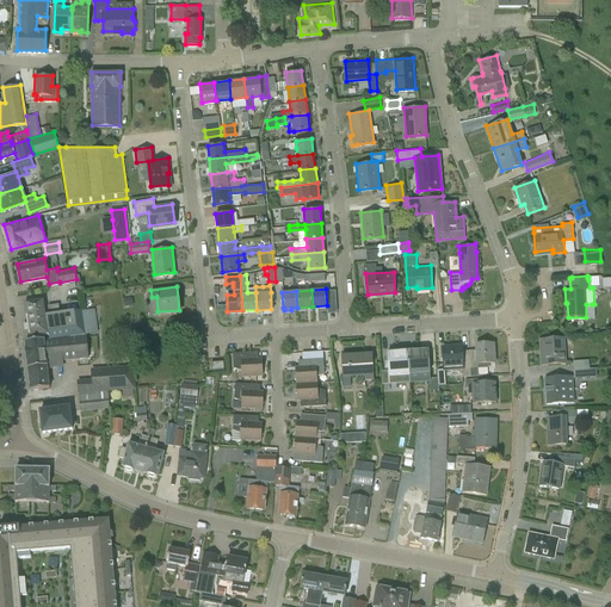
[(48,333),(49,338),(84,333),(81,309),(60,313),(59,303),(48,304),(48,310),(44,310),(43,298),(24,301),(25,314),(28,314),(30,335),(48,333)]
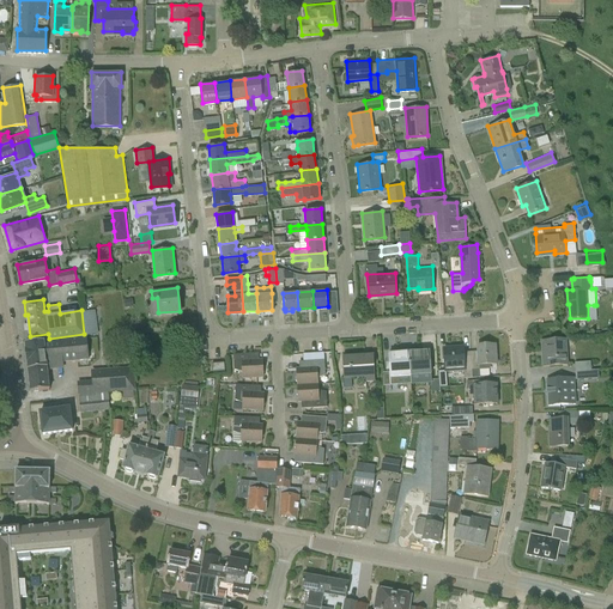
[(83,312),(85,323),(96,322),(95,310),(83,312)]
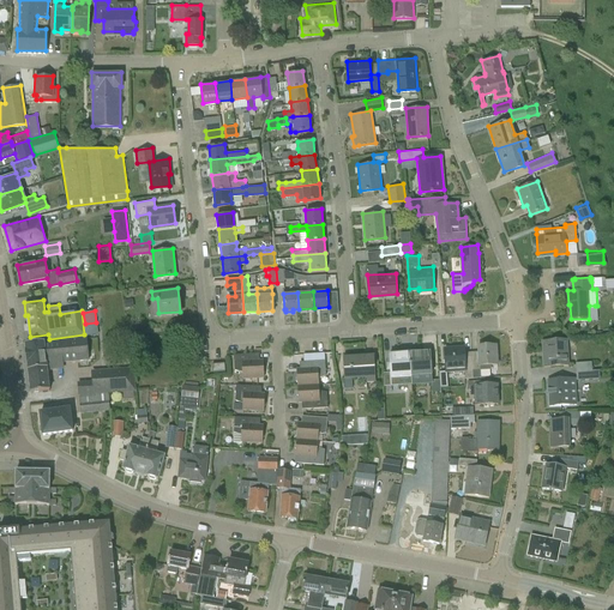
[(28,361),(29,369),(29,370),(47,368),(56,367),(55,361),(88,357),(84,334),(49,339),(25,342),(26,350),(25,350),(28,361)]
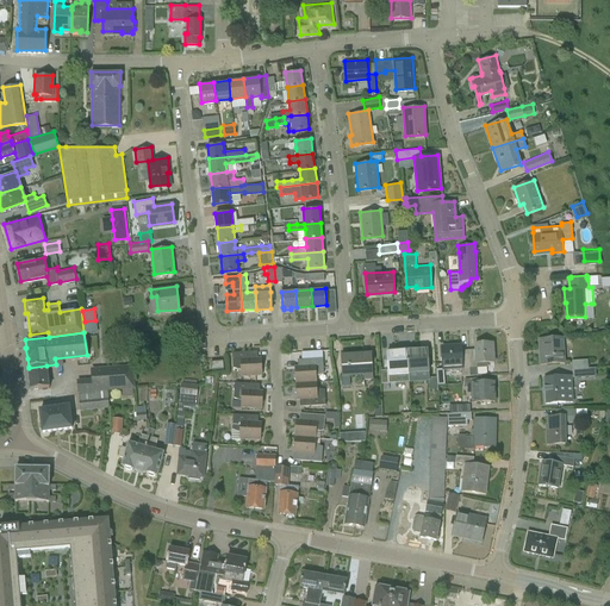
[(540,362),(565,361),(562,336),(539,337),(540,362)]
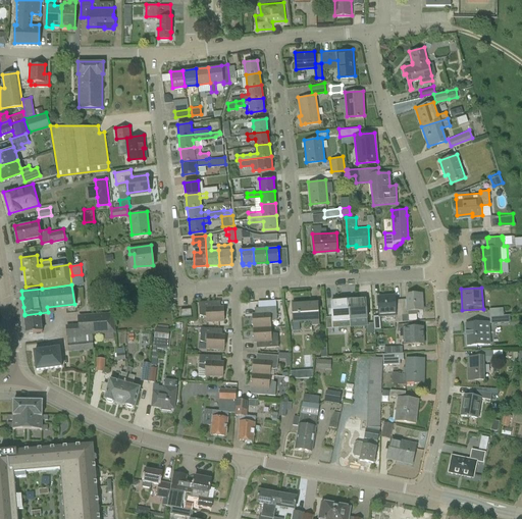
[(407,298),(401,298),(402,313),(408,313),(408,312),(417,312),(417,309),(423,309),(422,293),(407,294),(407,298)]
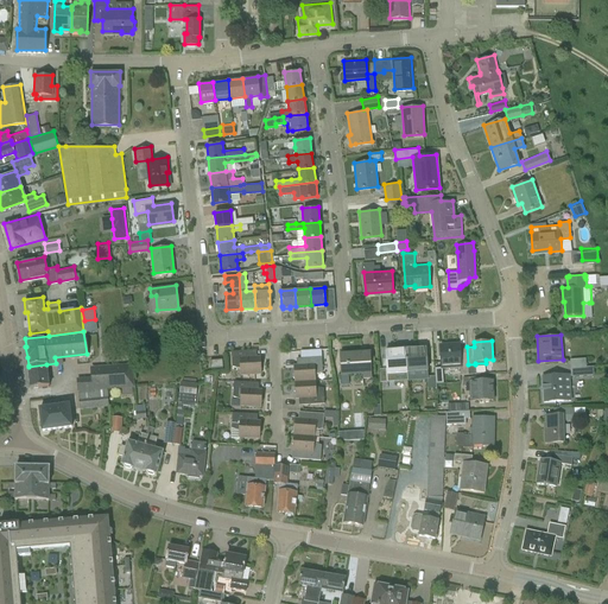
[(461,373),(469,372),(468,364),(467,347),(460,347),(460,342),(439,343),(441,366),(461,364),(461,373)]
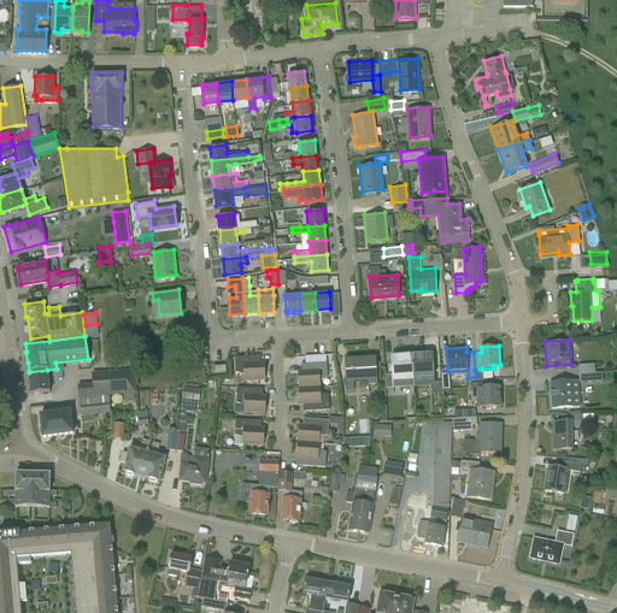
[(432,352),(412,353),(413,376),(415,383),(434,382),(434,375),(432,352)]
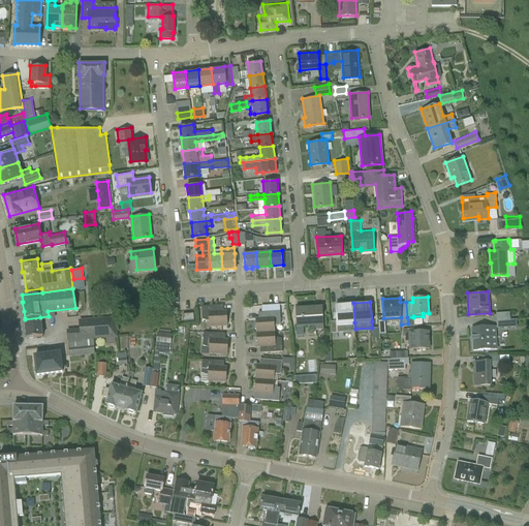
[(201,318),(209,319),(209,325),(227,323),(226,309),(221,310),(220,303),(201,304),(201,318)]
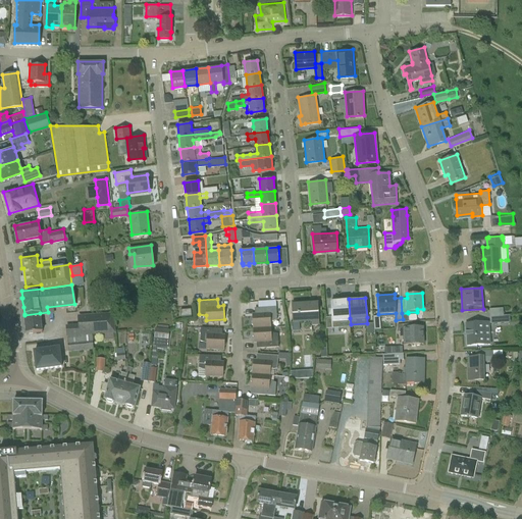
[(350,318),(349,299),(331,300),(332,320),(350,318)]
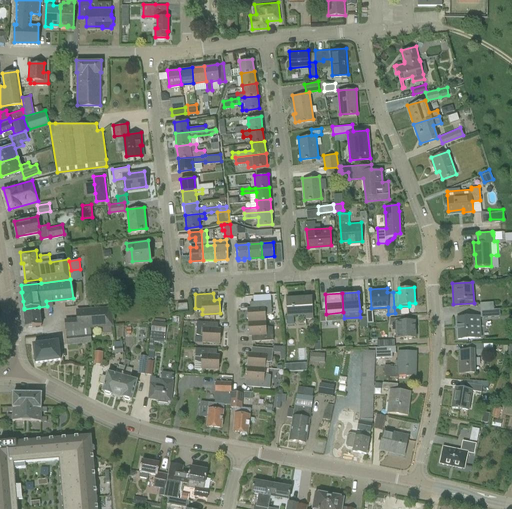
[(313,316),(312,295),(286,296),(287,314),(288,323),(292,323),(292,314),(305,313),(305,317),(313,316)]
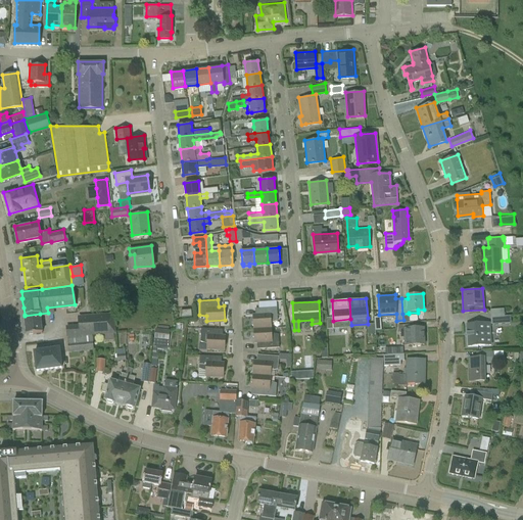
[(253,319),(252,320),(252,324),(253,325),(253,327),(271,326),(271,321),(278,319),(277,305),(257,306),(258,313),(252,313),(253,319)]
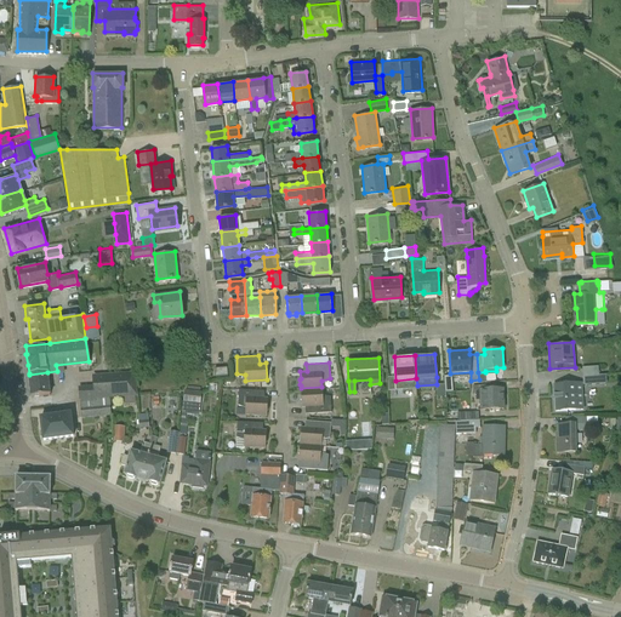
[(582,365),(582,373),(598,372),(598,364),(582,365)]
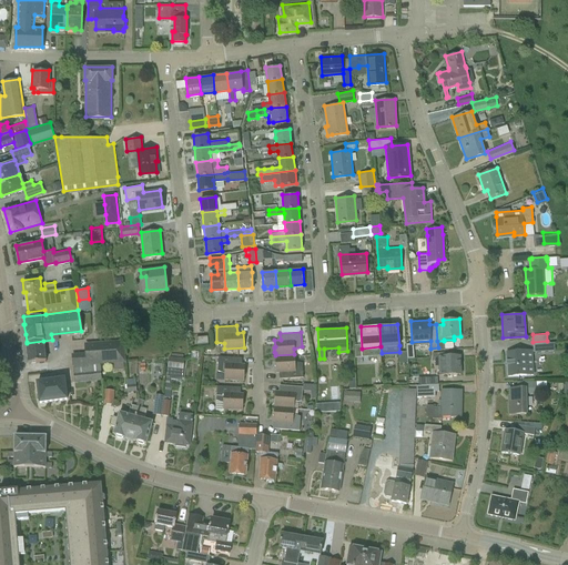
[(84,341),(85,352),(72,353),(73,365),(74,381),(101,377),(101,369),(101,363),(125,361),(123,339),(84,341)]
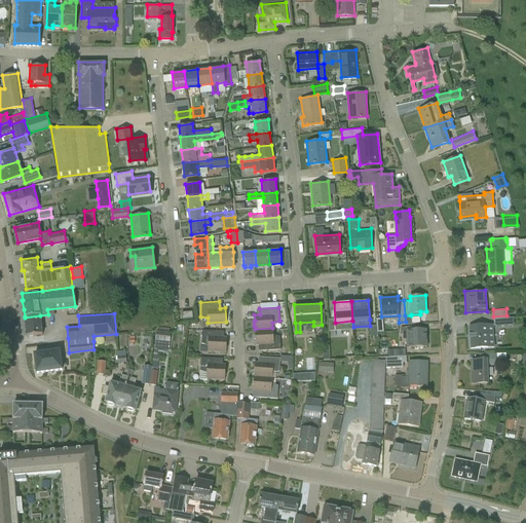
[(25,316),(24,316),(27,335),(42,333),(40,315),(25,318),(25,316)]
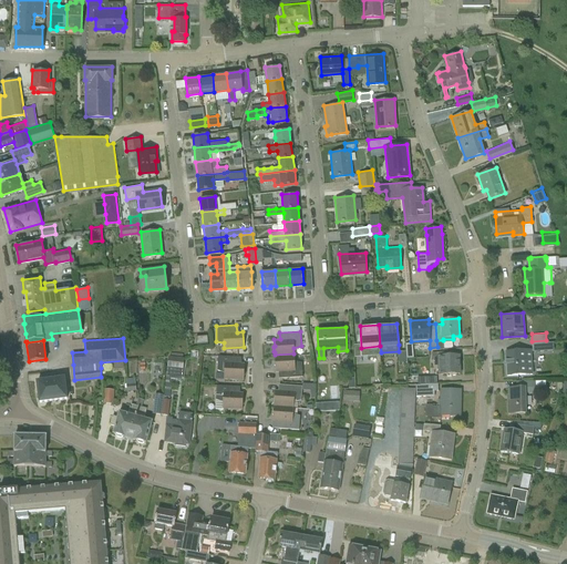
[(546,340),(532,341),(532,349),(547,349),(546,340)]
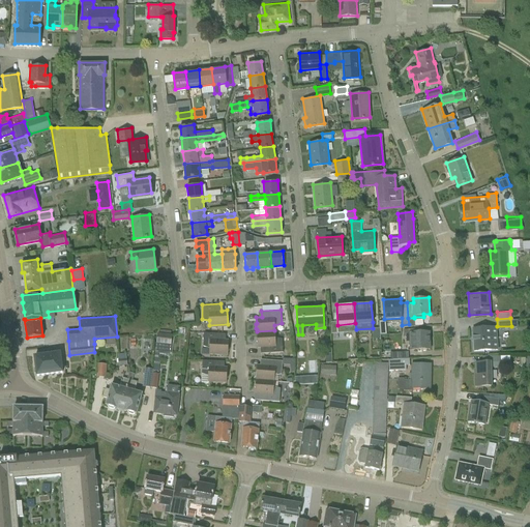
[(496,325),(472,327),(473,337),(475,337),(475,349),(498,347),(496,325)]
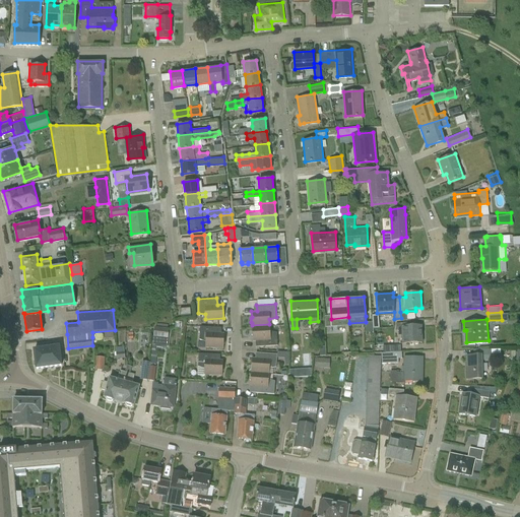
[(168,337),(169,326),(168,326),(168,323),(156,321),(156,325),(154,325),(153,335),(153,345),(167,346),(168,337)]
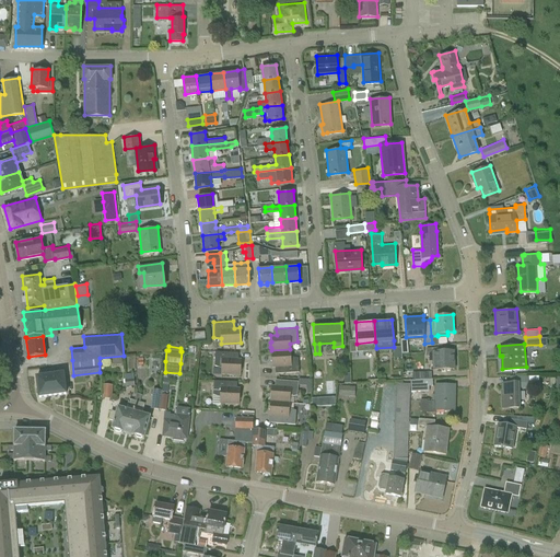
[(435,350),(433,350),(434,368),(454,368),(454,349),(446,350),(446,346),(435,346),(435,350)]
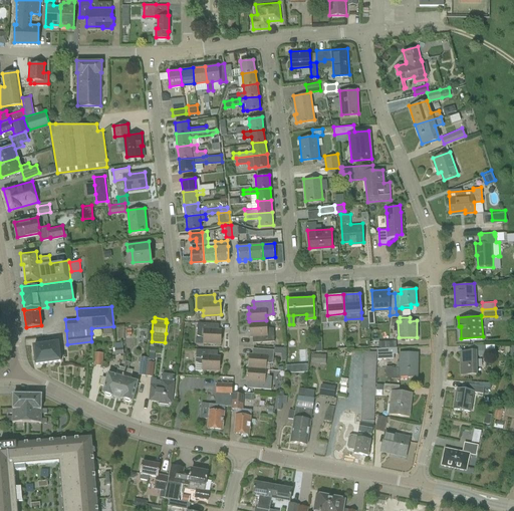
[(249,324),(248,325),(248,329),(250,330),(250,335),(255,335),(256,341),(274,339),(274,327),(267,325),(266,320),(249,321),(249,324)]
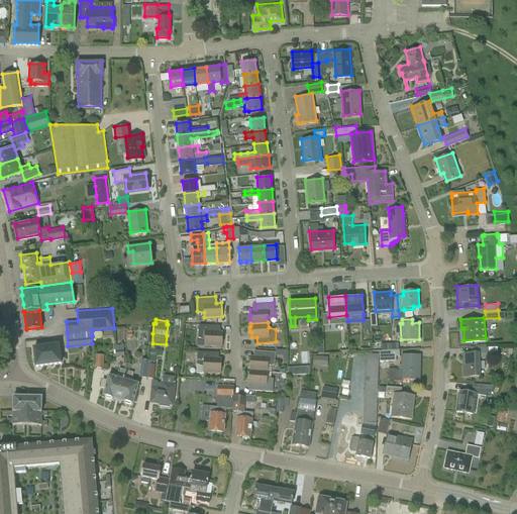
[(199,323),(198,335),(205,338),(204,343),(222,344),(222,330),(217,330),(217,324),(199,323)]
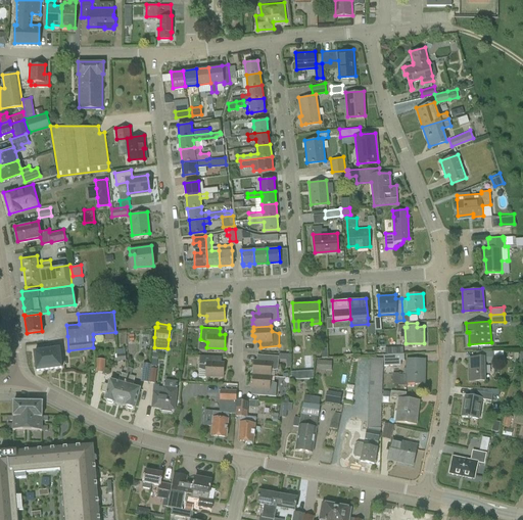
[(37,369),(61,366),(59,346),(34,350),(37,369)]
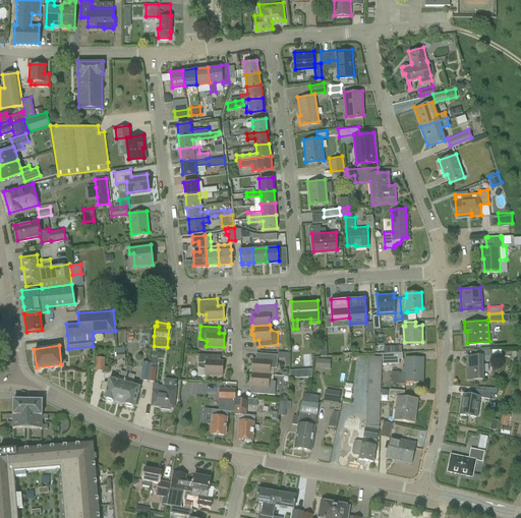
[(125,357),(124,350),(124,345),(115,346),(116,351),(115,351),(116,358),(125,357)]
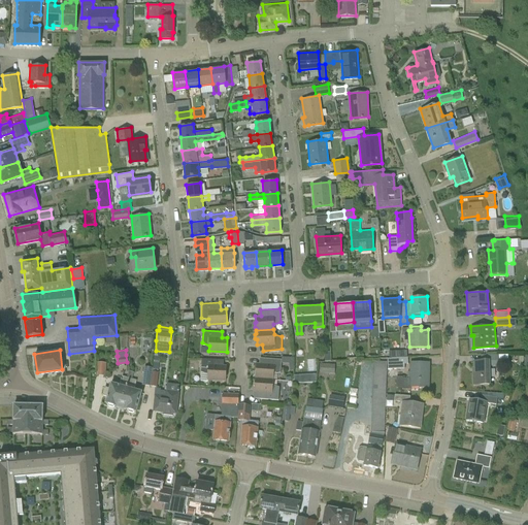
[(490,364),(499,364),(499,354),(482,354),(482,360),(474,360),(474,369),(472,369),(473,384),(490,383),(490,364)]
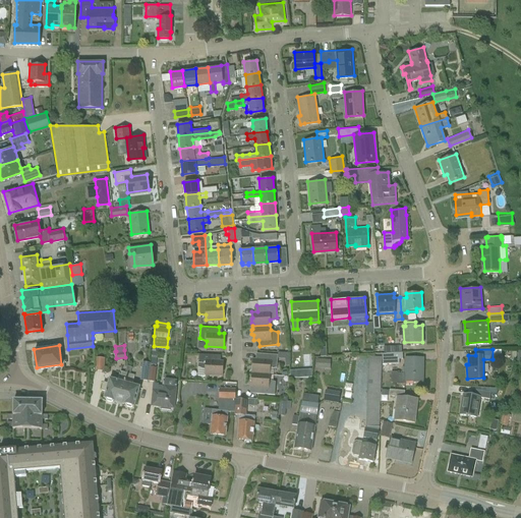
[(382,351),(382,354),(382,362),(399,362),(399,357),(403,357),(403,350),(402,350),(386,351),(382,351)]
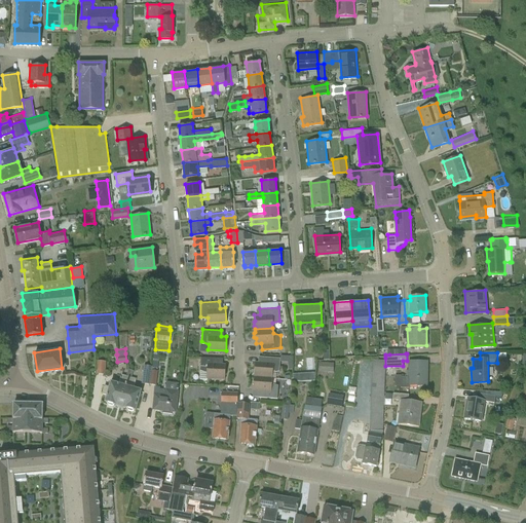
[(200,369),(200,378),(205,378),(207,376),(224,377),(225,363),(222,363),(223,357),(201,356),(200,369)]
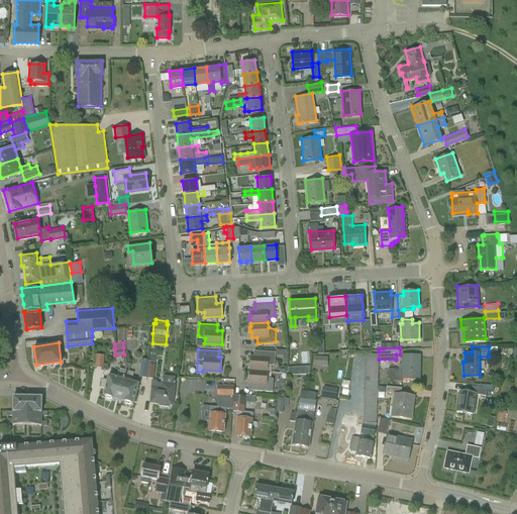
[(250,366),(249,369),(268,370),(268,365),(275,364),(276,350),(256,349),(256,355),(250,354),(250,360),(249,361),(249,365),(250,366)]
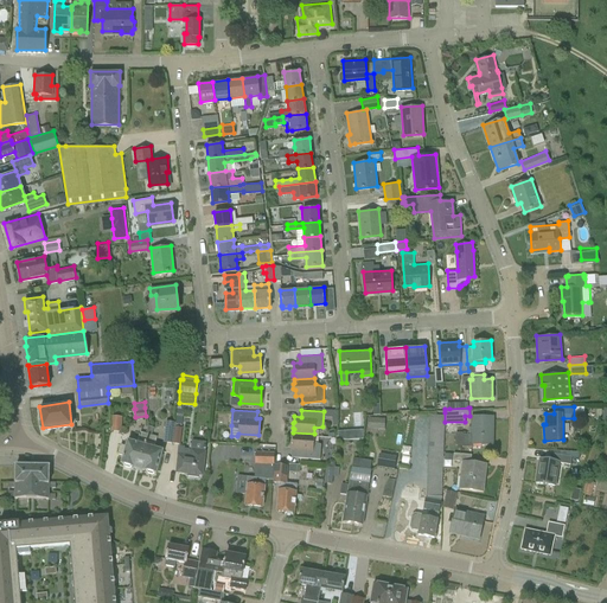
[(121,429),(122,414),(112,414),(110,429),(121,429)]
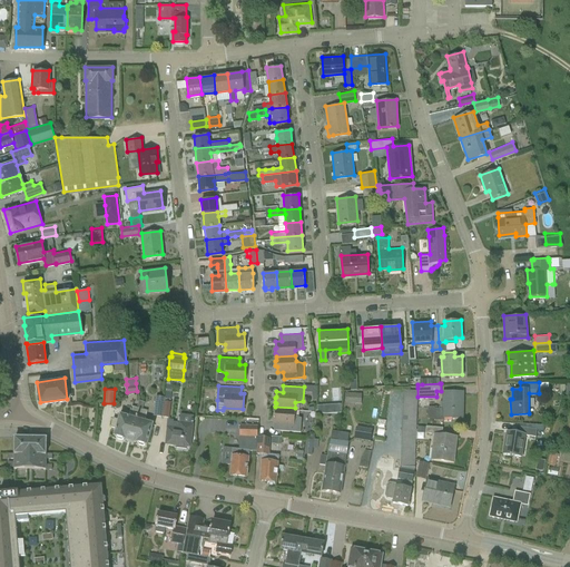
[(344,390),(344,400),(361,401),(361,390),(344,390)]
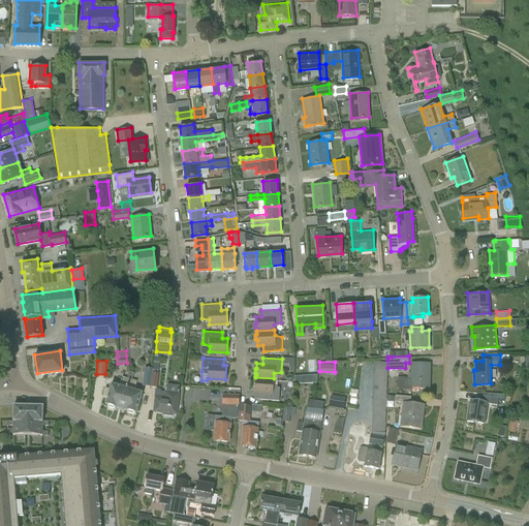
[(408,377),(403,377),(403,376),(397,376),(397,387),(402,387),(402,389),(411,389),(412,385),(429,385),(429,362),(411,362),(411,371),(408,371),(408,377)]
